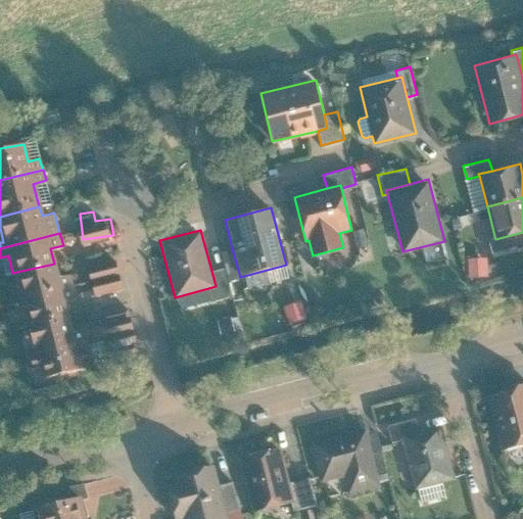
[(495,239),(494,236),(488,238),(491,252),(518,246),(515,234),(495,239)]
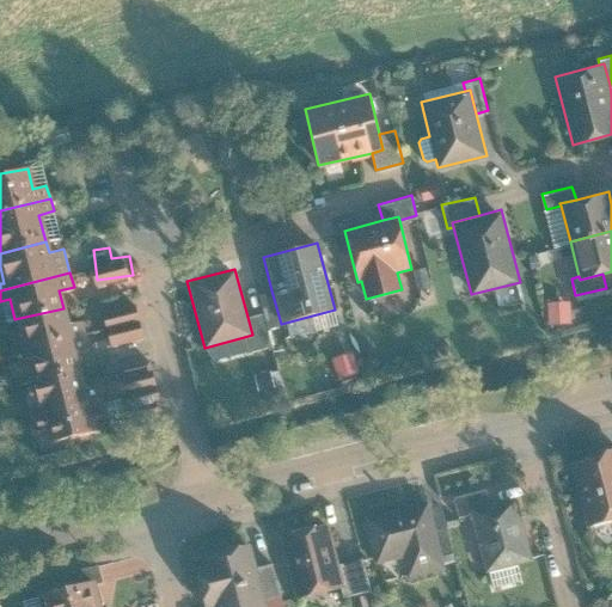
[(281,324),(271,290),(258,294),(263,312),(267,327),(281,324)]
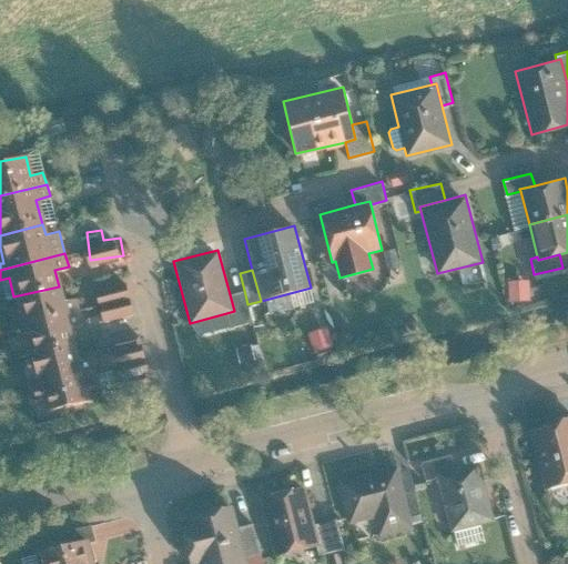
[(534,296),(533,275),(511,277),(513,298),(534,296)]
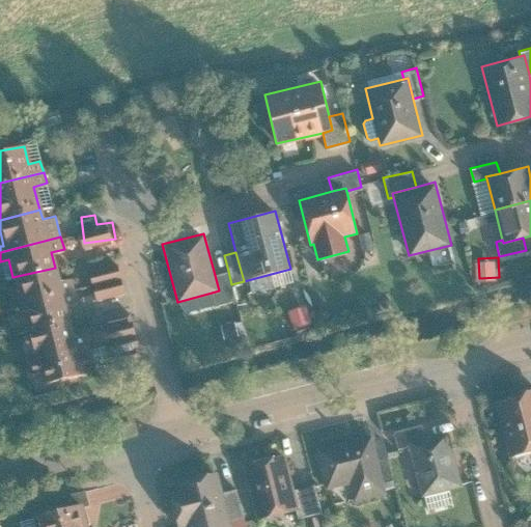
[(9,300),(10,307),(75,290),(72,279),(59,281),(55,268),(12,277),(17,298),(9,300)]
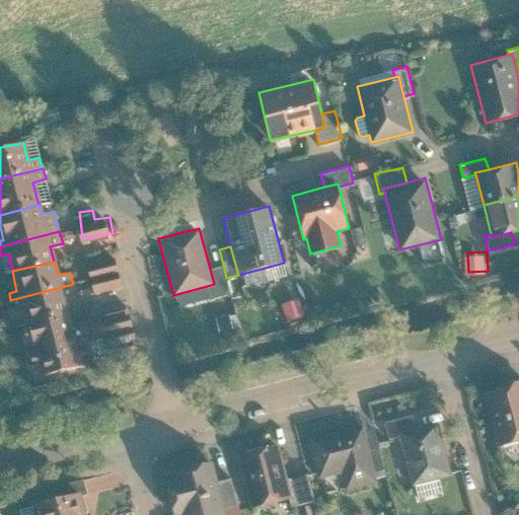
[(96,290),(126,286),(122,262),(92,266),(96,290)]
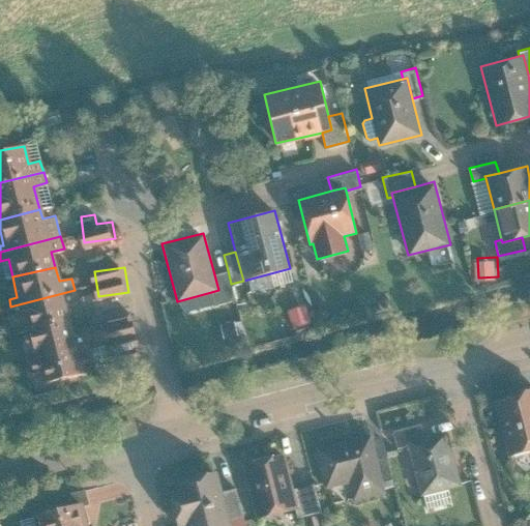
[(228,270),(214,274),(218,290),(211,292),(214,303),(235,298),(231,284),(228,270)]
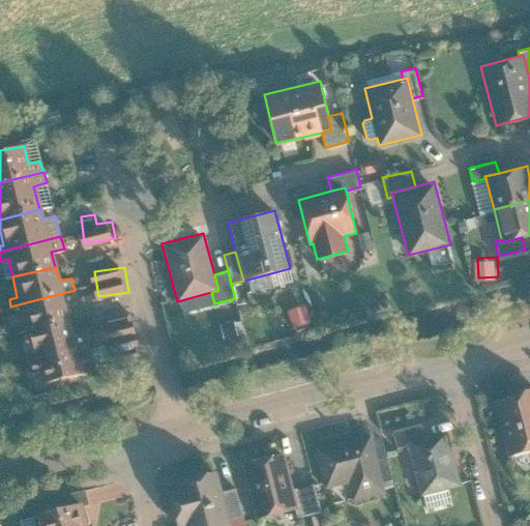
[(21,312),(25,330),(69,319),(65,304),(78,300),(75,290),(10,307),(13,314),(21,312)]
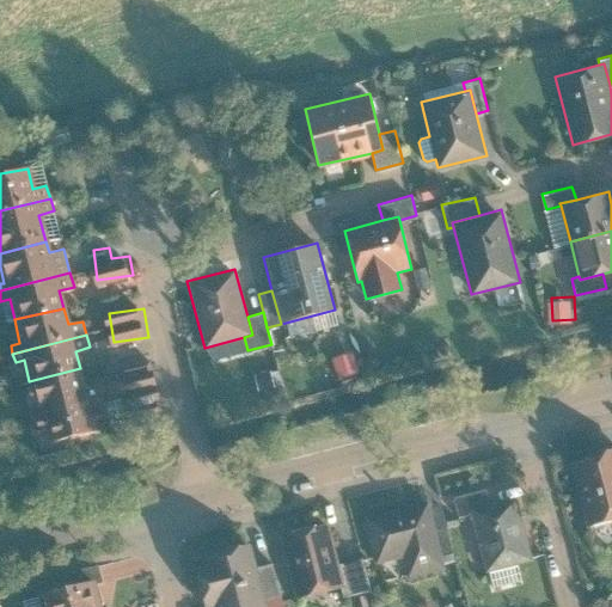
[(116,380),(117,388),(160,384),(157,359),(121,363),(123,379),(116,380)]
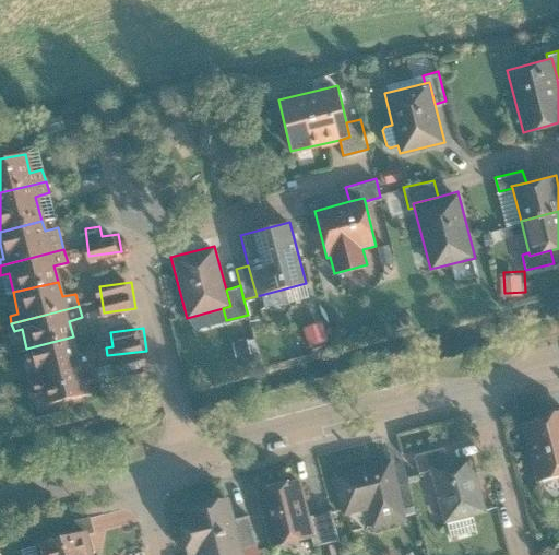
[(24,374),(25,381),(93,364),(91,352),(79,355),(73,337),(26,349),(33,372),(24,374)]
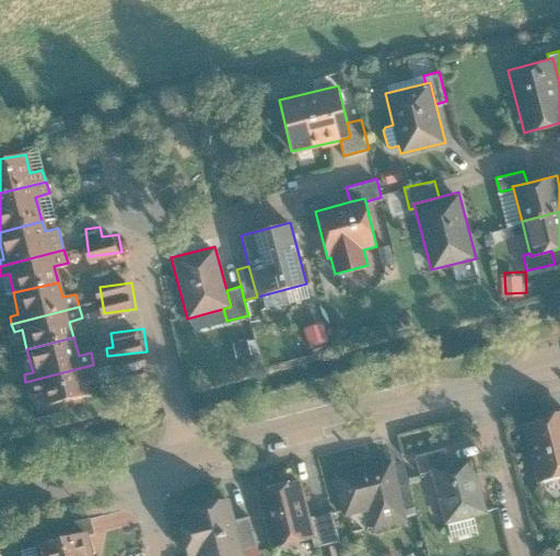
[(93,365),(25,382),(30,395),(39,393),(44,408),(88,396),(84,384),(97,379),(93,365)]
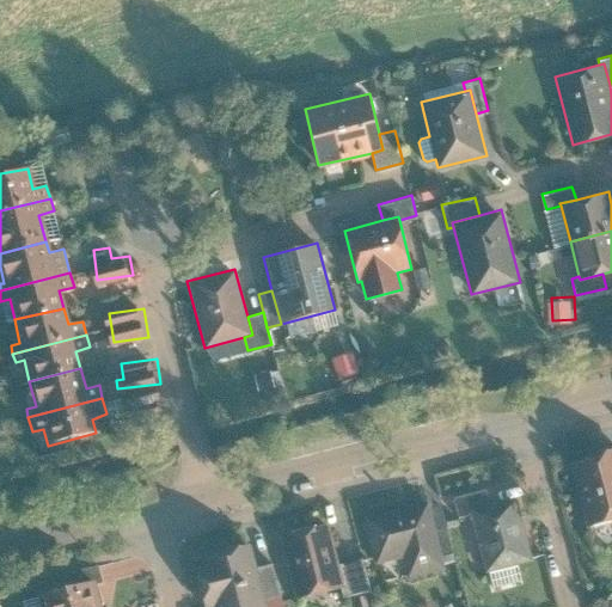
[(611,448),(570,460),(588,531),(611,525),(611,448)]
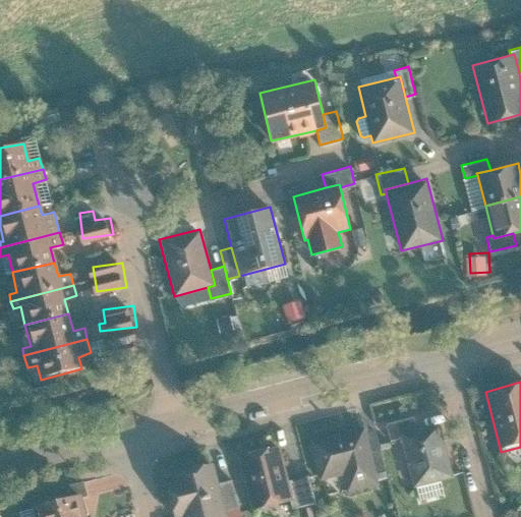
[(400,434),(416,429),(413,417),(387,422),(390,440),(401,438),(400,434)]
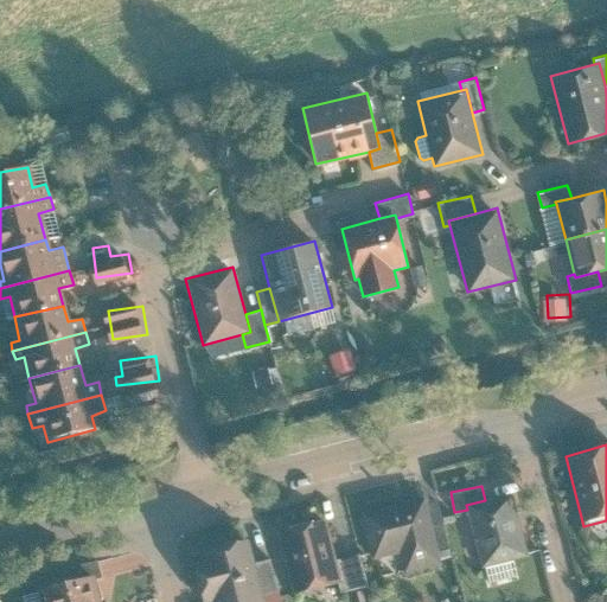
[(529,556),(512,493),(485,500),(466,505),(467,510),(483,568),(529,556)]
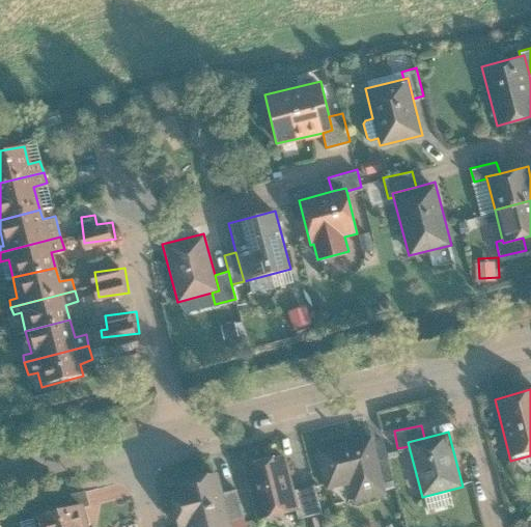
[(371,435),(316,448),(326,489),(350,484),(353,503),(387,496),(371,435)]
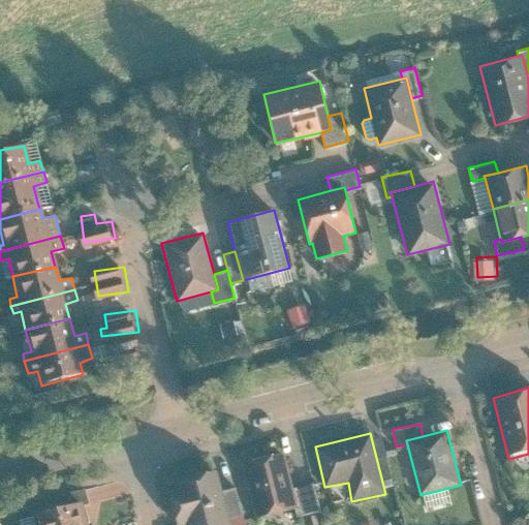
[(292,488),(283,452),(244,462),(257,517),(294,508),(297,507),(292,488)]
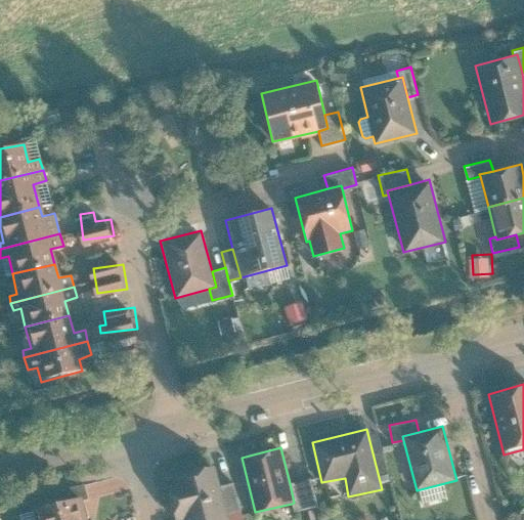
[(227,519),(218,486),(213,467),(172,478),(183,519),(227,519)]
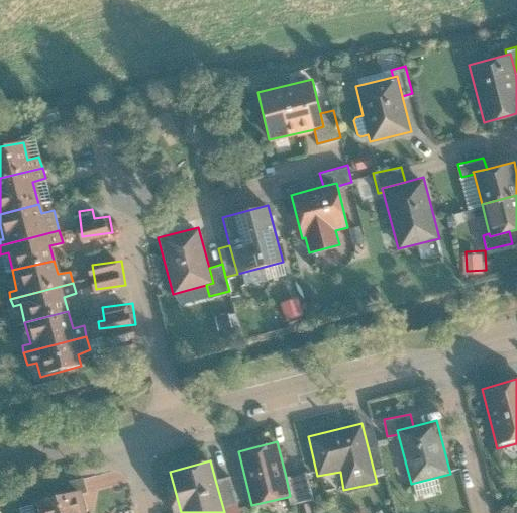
[(306,472),(286,477),(290,496),(288,497),(290,505),(313,499),(306,472)]
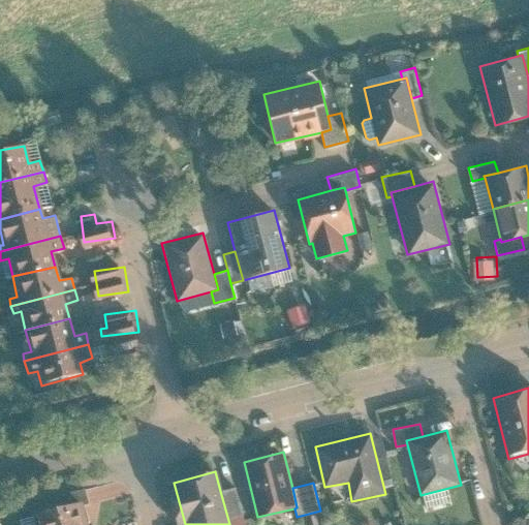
[(245,524),(235,488),(220,491),(229,524),(245,524)]
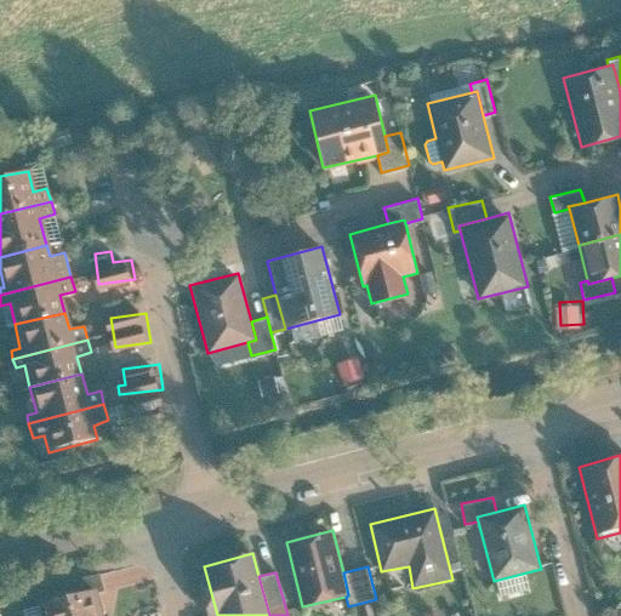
[(102,615),(96,592),(36,608),(38,615),(102,615)]
